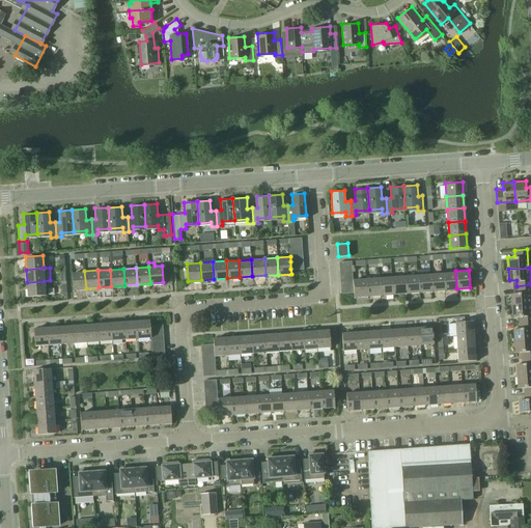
[(86,288),(84,271),(72,272),(73,289),(86,288)]
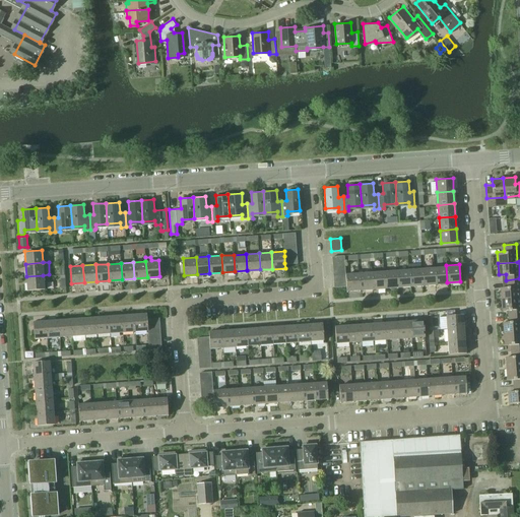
[(446,265),(434,266),(435,283),(447,282),(446,265)]
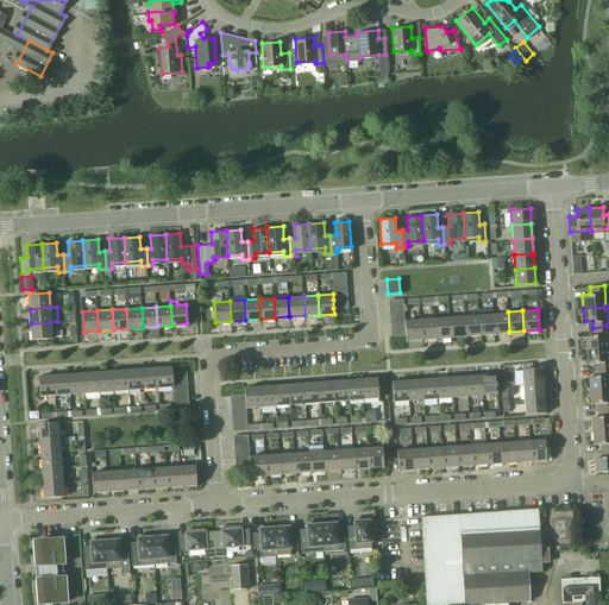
[(508,312),(494,313),(495,333),(509,332),(508,312)]
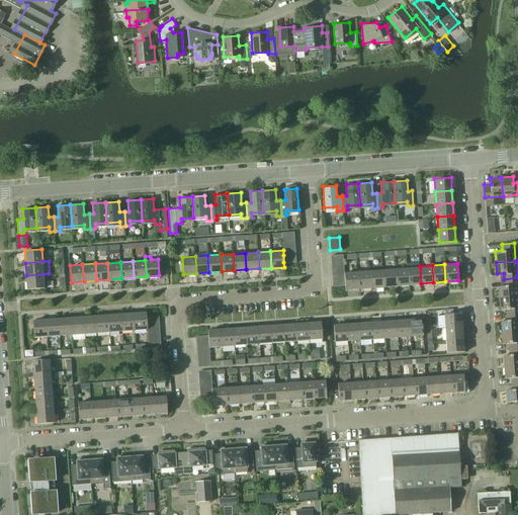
[(420,266),(407,267),(408,284),(421,283),(420,266)]
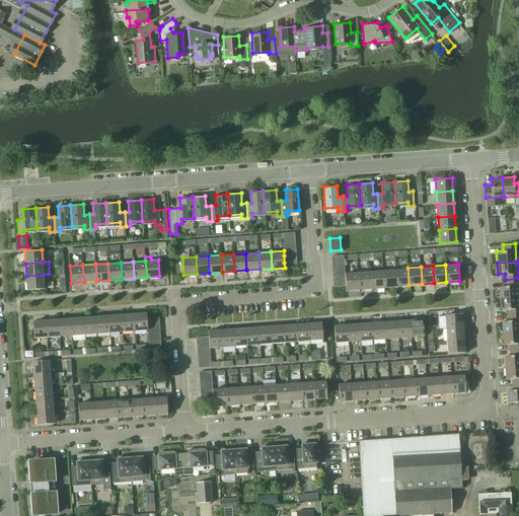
[(408,268),(395,269),(396,286),(409,285),(408,268)]
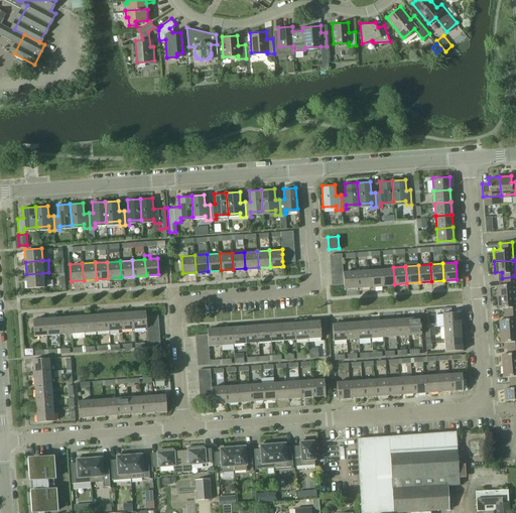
[(393,267),(381,268),(382,284),(394,284),(393,267)]
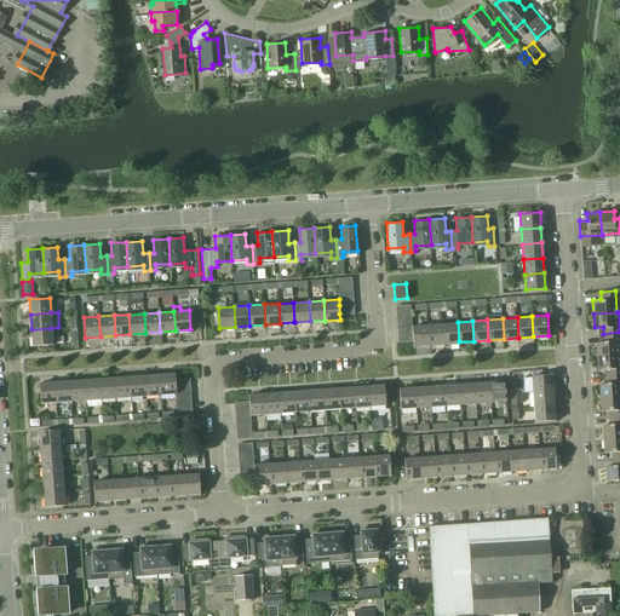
[(458,322),(442,323),(443,343),(459,341),(458,322)]
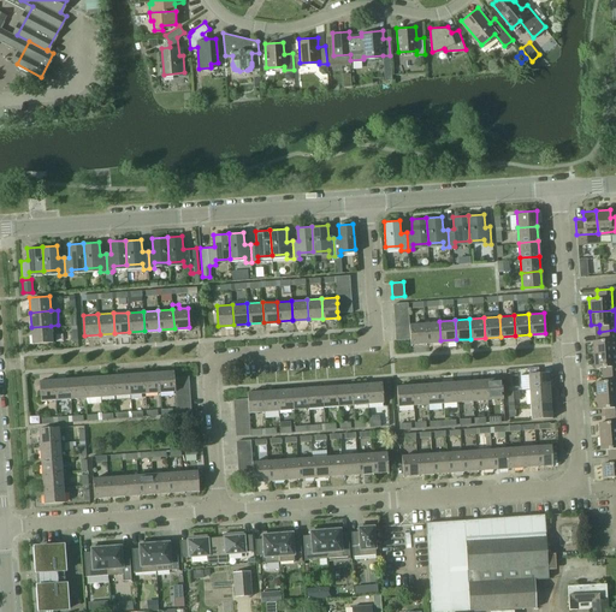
[(439,321),(425,322),(426,342),(440,340),(439,321)]
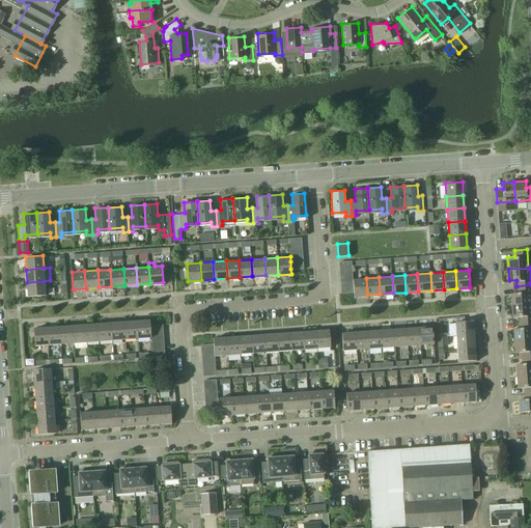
[(366,278),(353,279),(354,296),(367,295),(366,278)]
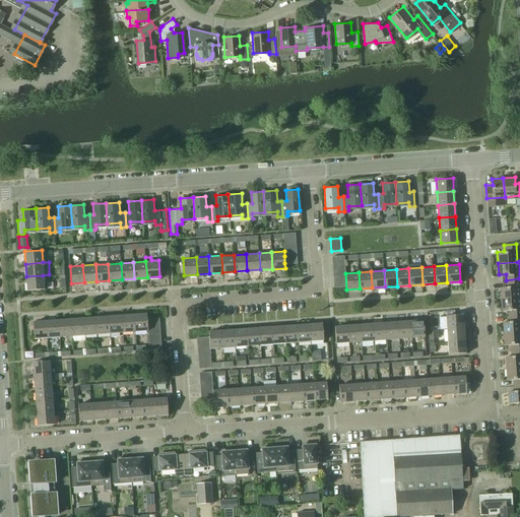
[(43,275),(26,276),(27,289),(44,287),(43,275)]
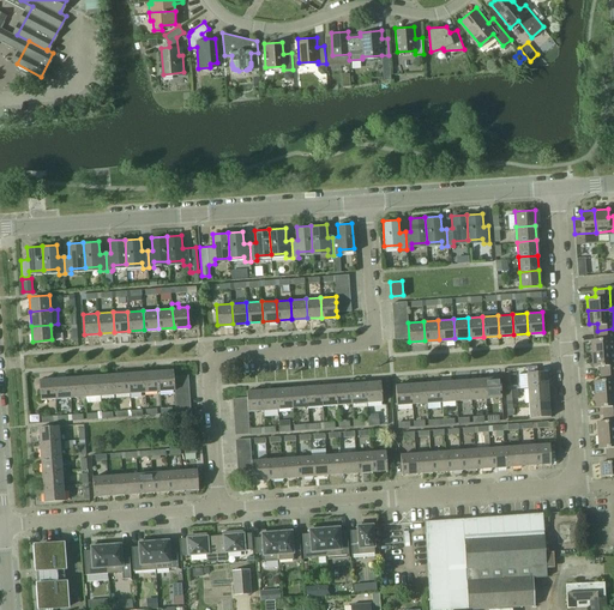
[(591,351),(613,349),(613,328),(597,331),(599,337),(590,338),(591,351)]
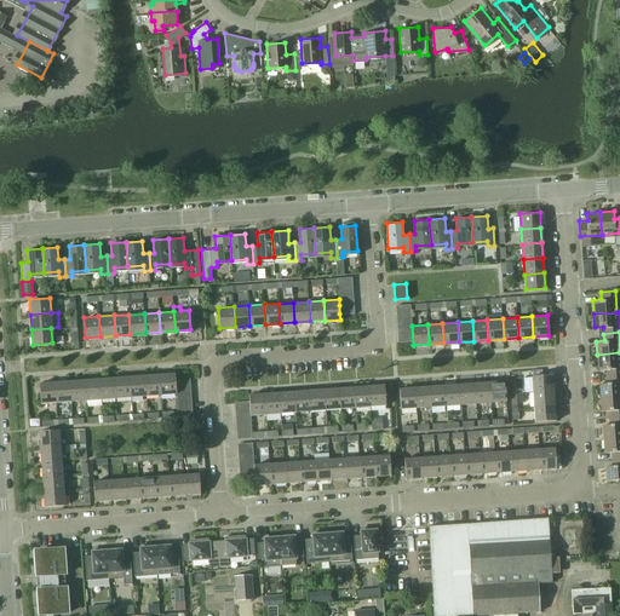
[(619,352),(597,355),(598,368),(607,368),(607,375),(619,374),(619,352)]
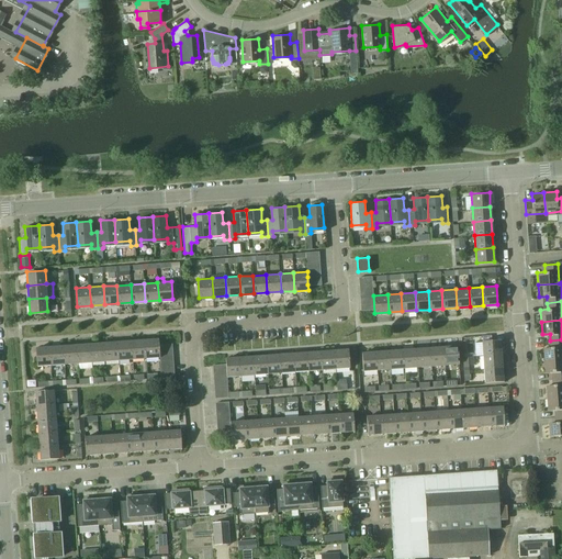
[(159,350),(159,344),(159,337),(145,338),(146,357),(160,356),(159,350)]
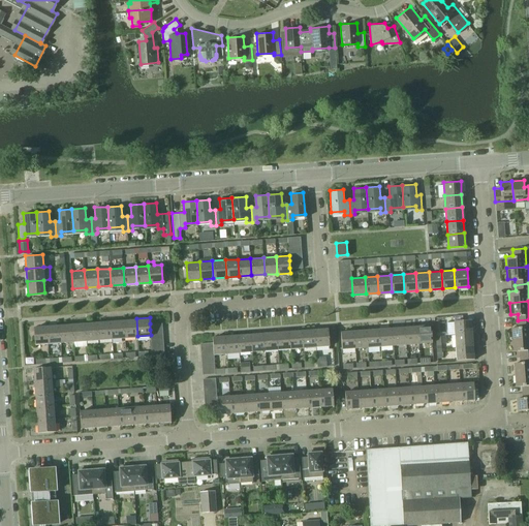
[(125,337),(137,336),(136,318),(124,319),(125,337)]
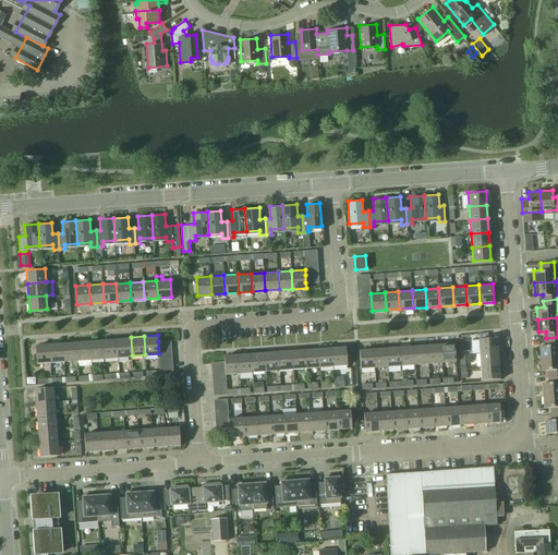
[(118,356),(132,356),(131,337),(117,338),(118,356)]
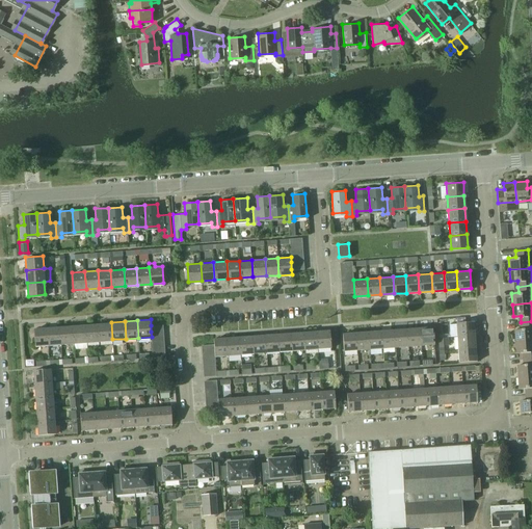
[(456,322),(457,336),(474,334),(474,321),(456,322)]
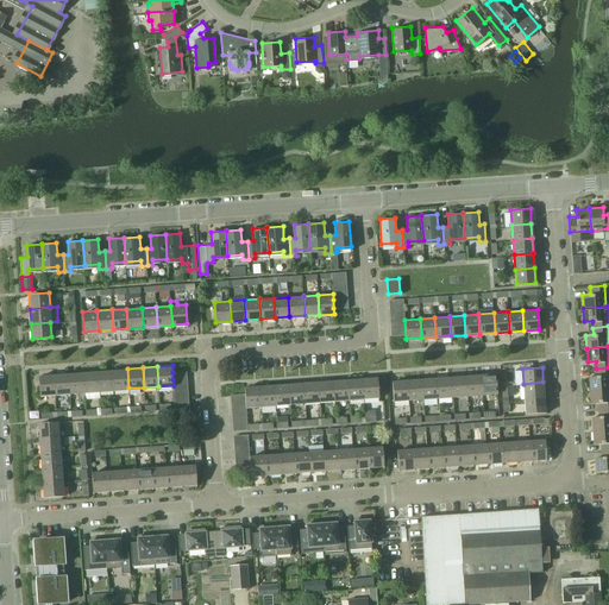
[(590,389),(608,388),(608,367),(596,369),(597,375),(589,375),(590,389)]
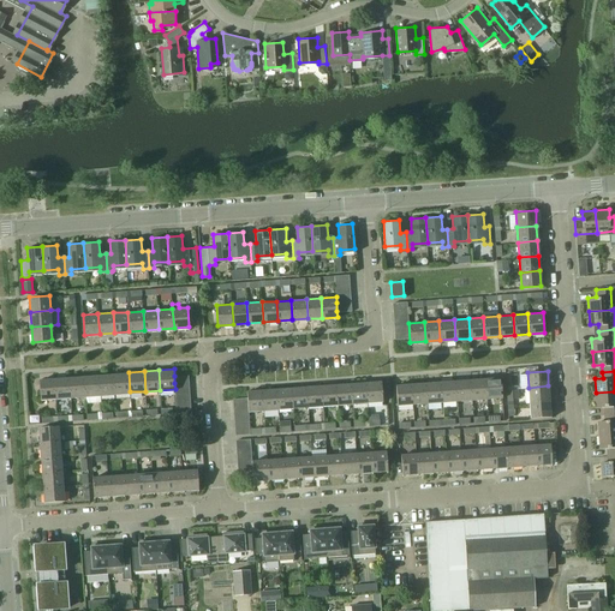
[(115,393),(130,391),(129,372),(114,373),(115,393)]
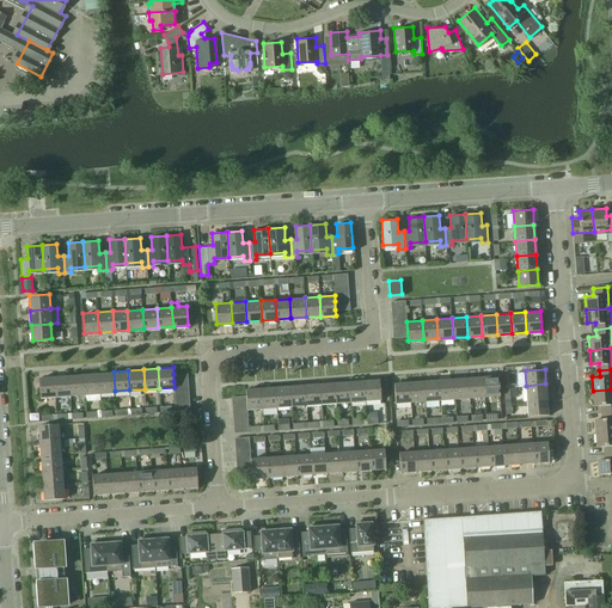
[(99,392),(115,391),(114,372),(98,373),(99,392)]
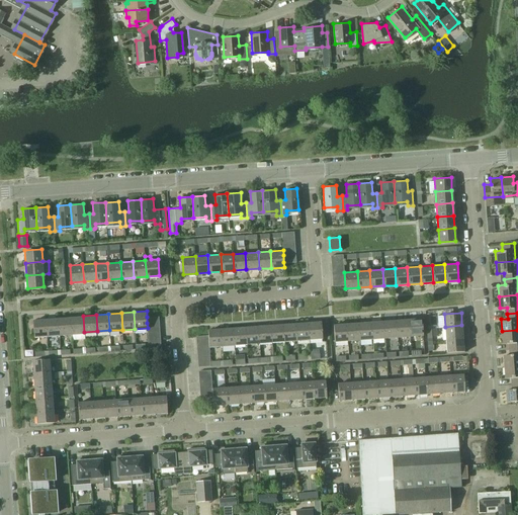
[(72,333),(84,332),(83,316),(71,317),(72,333)]
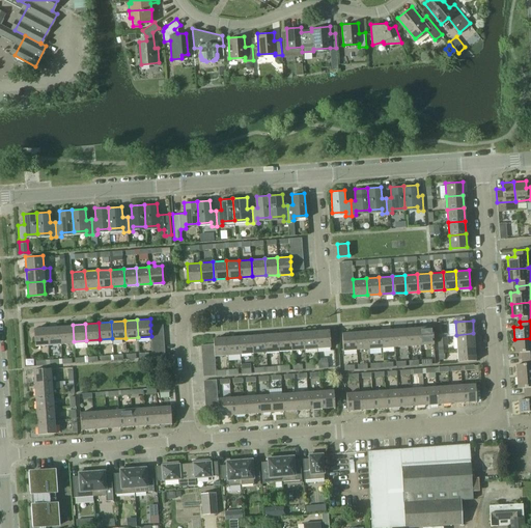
[(61,342),(74,341),(73,325),(59,326),(61,342)]
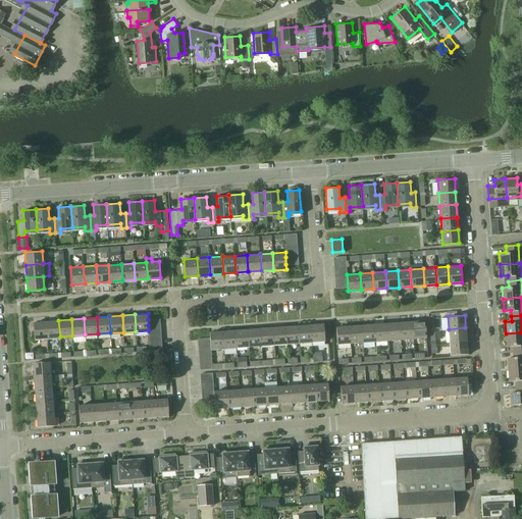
[(47,338),(60,336),(58,320),(46,321),(47,338)]
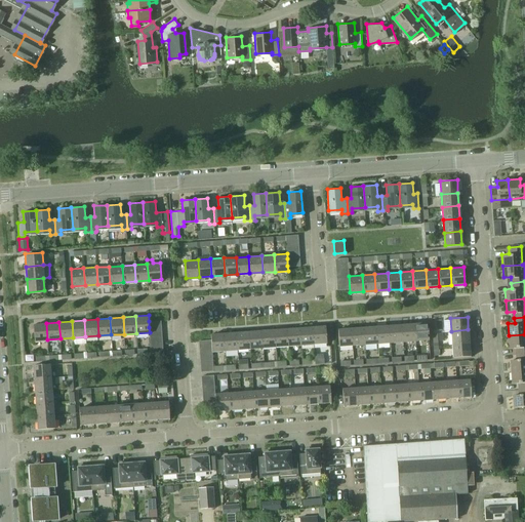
[(428,322),(414,323),(415,339),(429,338),(428,322)]
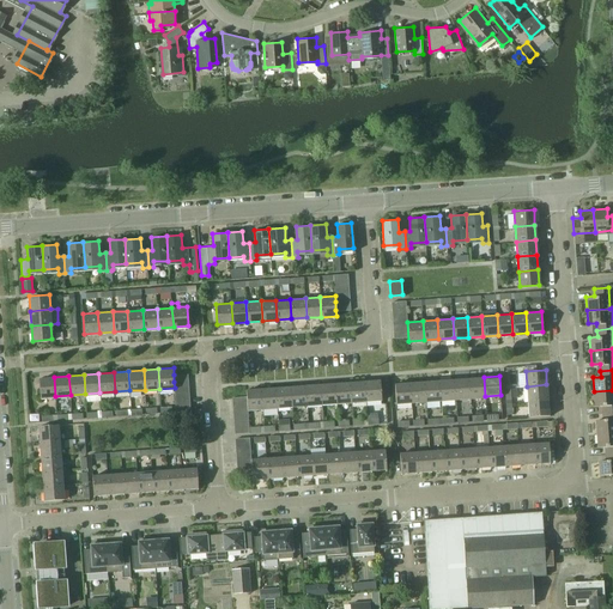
[(41,397),(55,396),(54,377),(38,378),(41,397)]
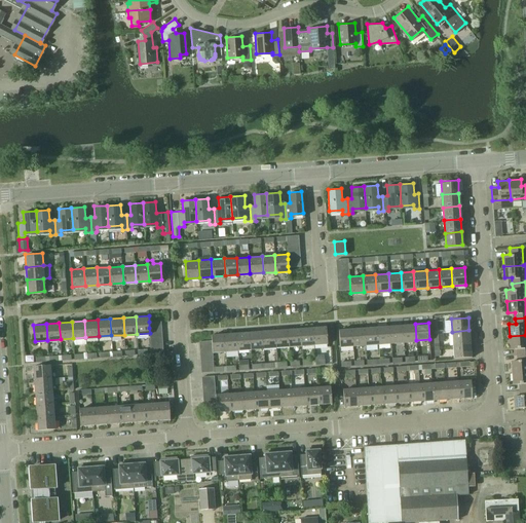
[(404,341),(416,340),(415,324),(403,325),(404,341)]
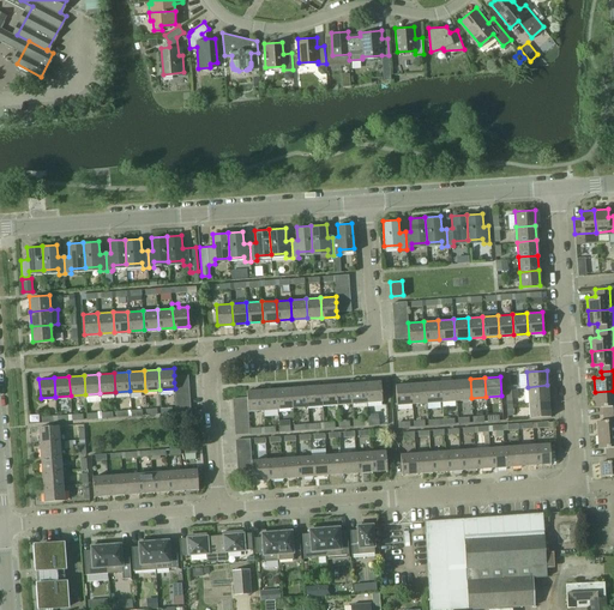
[(441,400),(457,399),(455,379),(440,380),(441,400)]
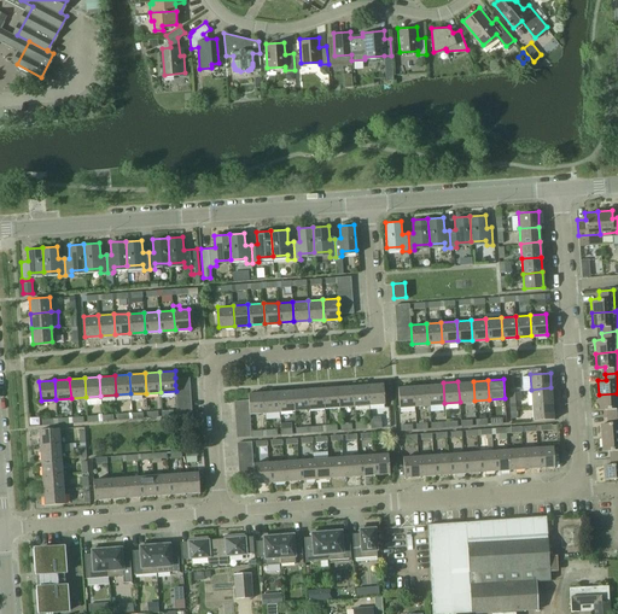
[(460,402),(474,401),(473,381),(458,381),(460,402)]
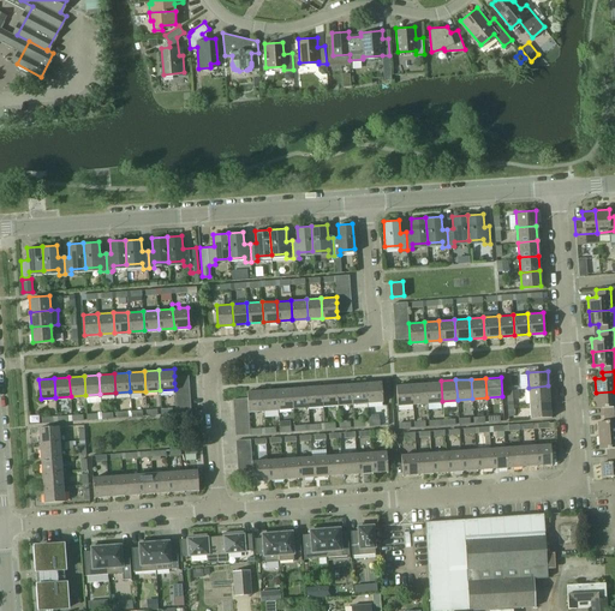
[(381,381),(365,382),(368,401),(382,400),(381,381)]
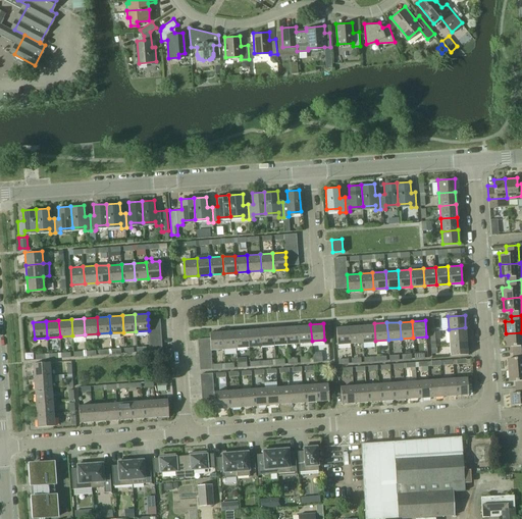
[(374,323),(361,324),(363,342),(375,341),(374,323)]
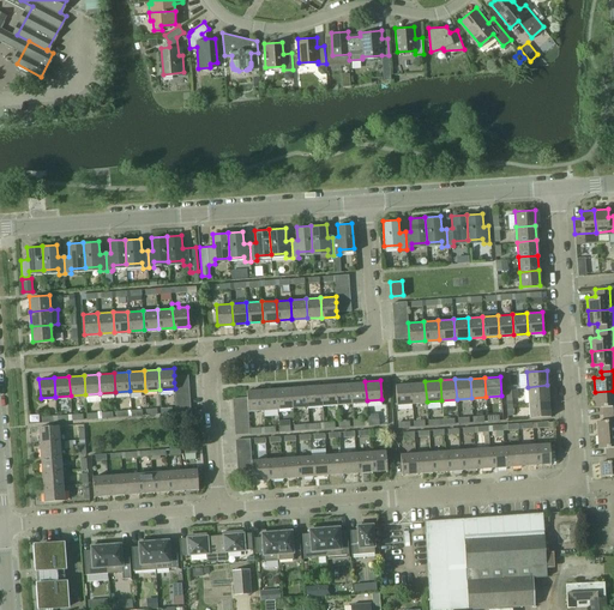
[(351,402),(367,400),(365,381),(350,382),(351,402)]
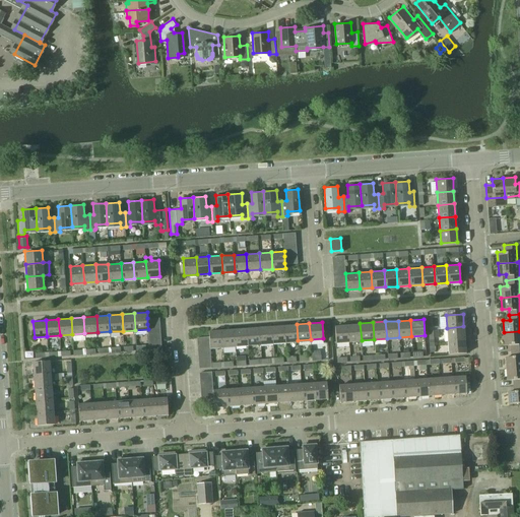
[(360,323),(347,324),(348,341),(362,340),(360,323)]
